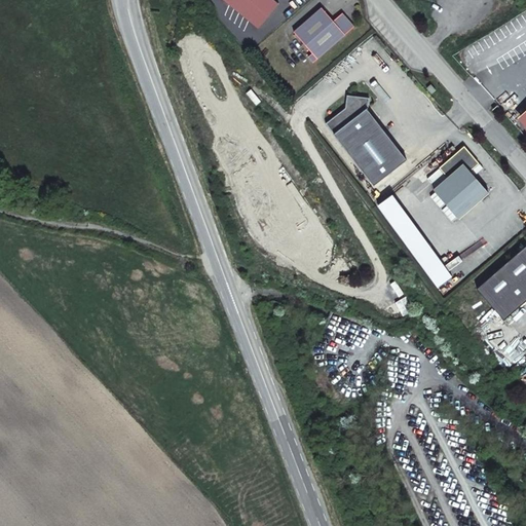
[(226,0),(257,26),(278,1),(276,0),(226,0)]
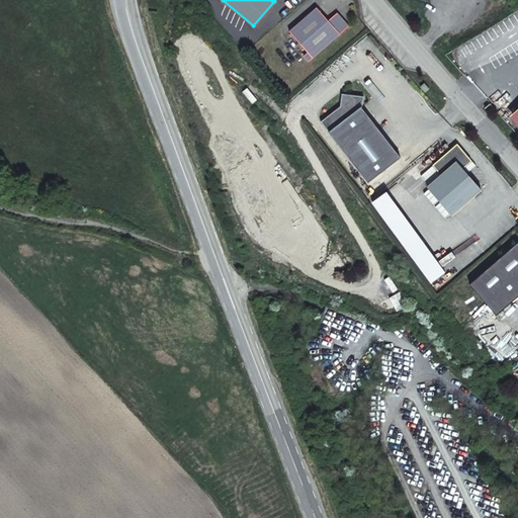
[(341,16),(334,15),(328,19),(318,8),(289,31),(308,52),(304,56),(308,61),(324,48),(349,26),(341,16)]
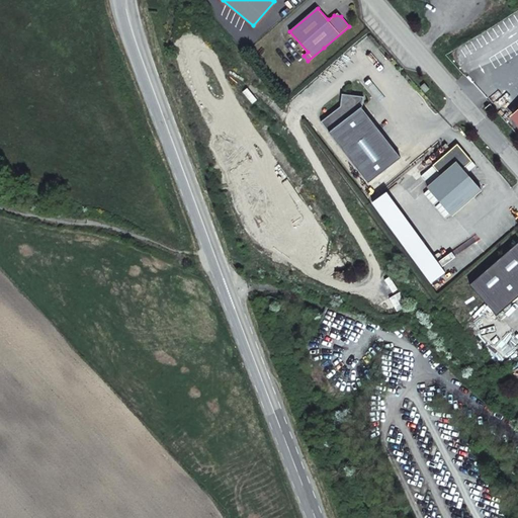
[(429,86),(424,81),(419,85),(424,90),(429,86)]
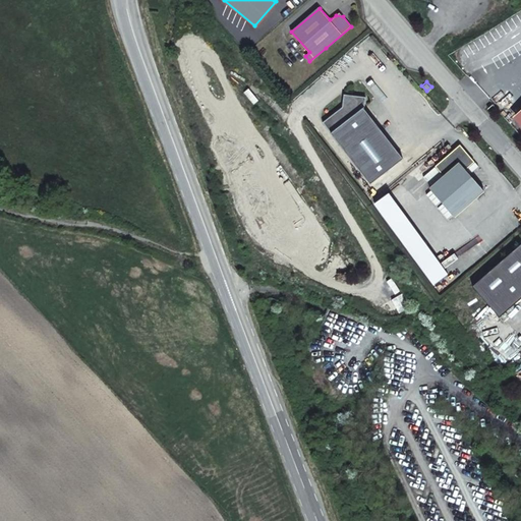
[(367,96),(345,93),(342,107),(324,122),(371,183),(403,157),(364,107),(366,106),(367,96)]
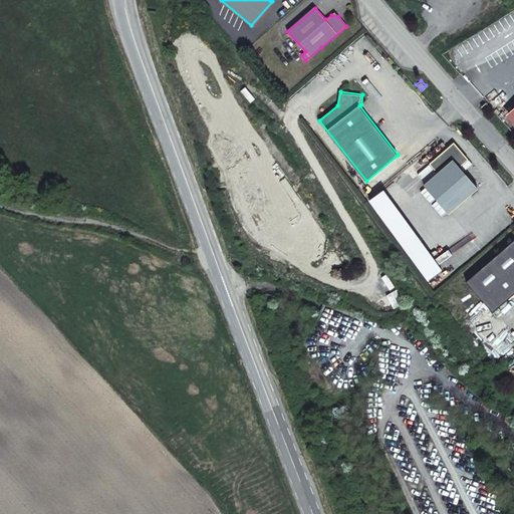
[(455,150),(461,150),(453,141),(449,144),(455,150)]
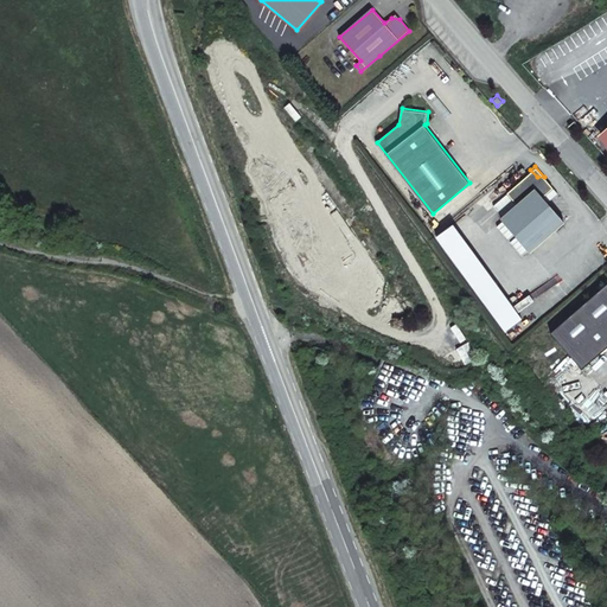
[(553,186),(544,177),(537,177),(530,170),(506,191),(516,203),(500,216),(529,250),(563,221),(542,196),(553,186)]
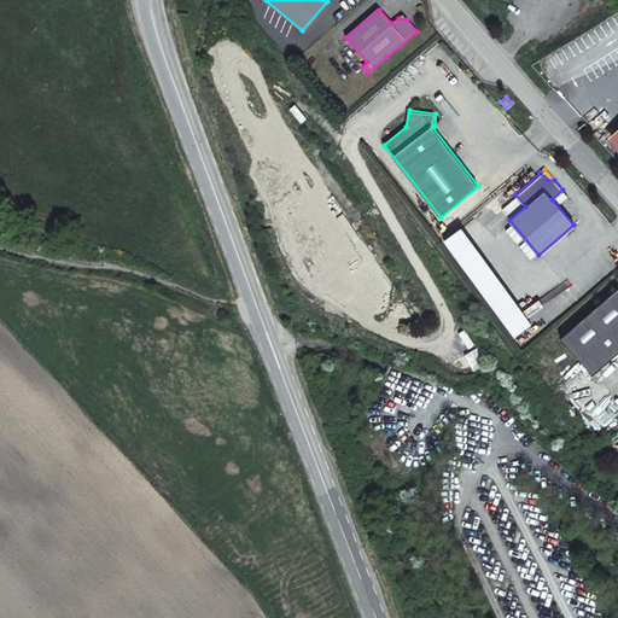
[(532,322),(461,227),(444,240),(516,334),(532,322)]
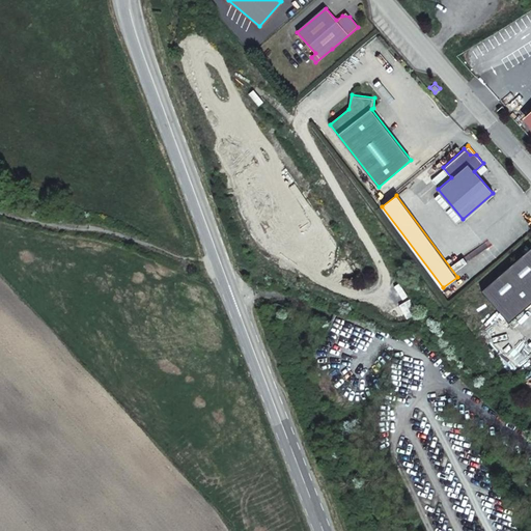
[(530,303),(530,249),(481,290),(508,323),(530,303)]
